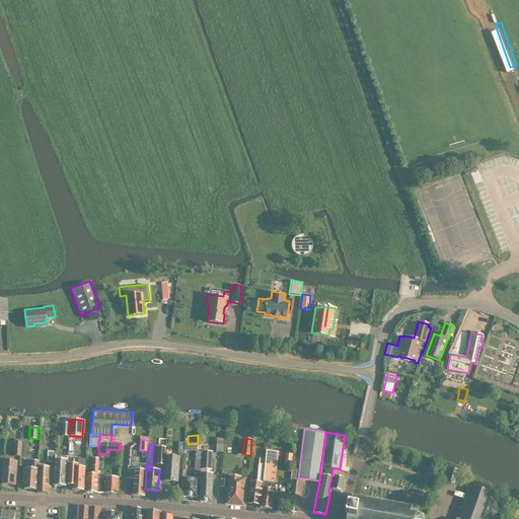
[(156,463),(163,464),(165,446),(158,446),(156,463)]
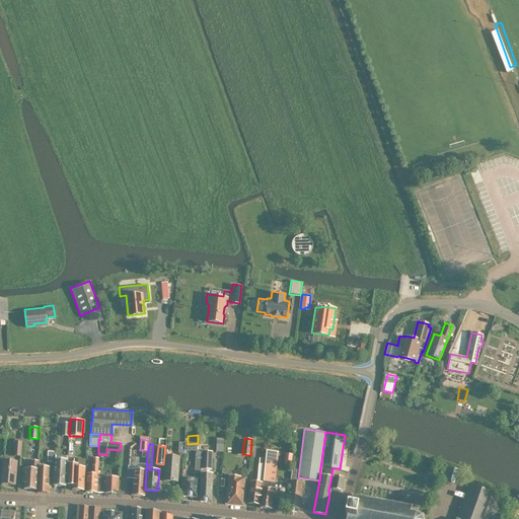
[(287,446),(287,458),(295,458),(295,446),(287,446)]
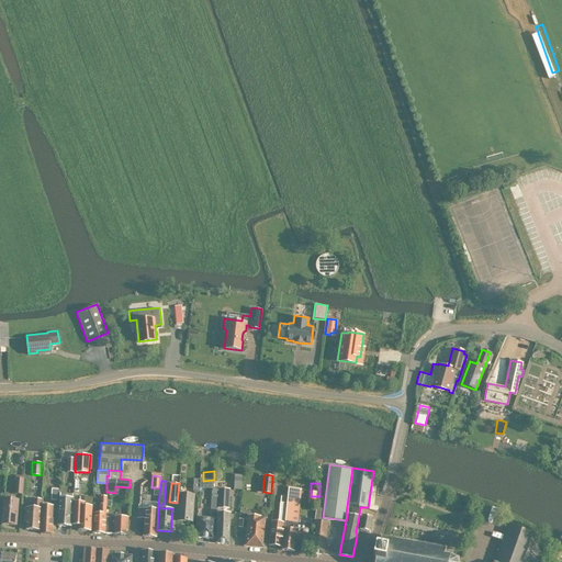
[(217,507),(228,508),(229,489),(211,487),(211,501),(217,501),(217,507)]
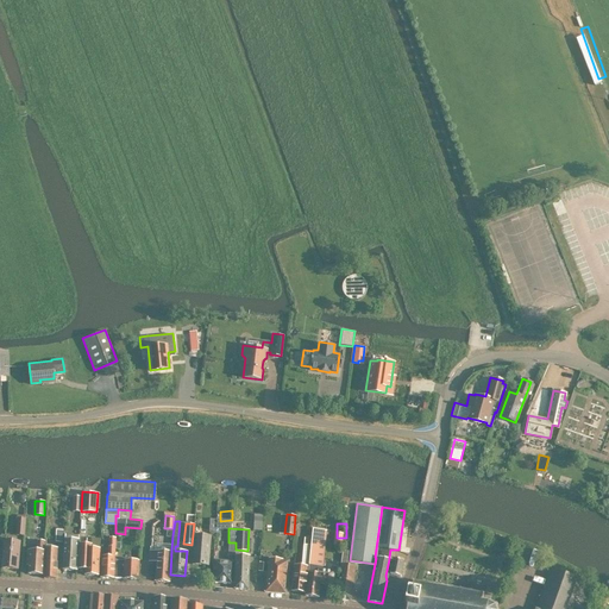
[(322,567),(326,529),(312,528),(311,537),(306,591),(305,591),(305,595),(318,596),(320,583),(333,584),(336,570),(322,567)]
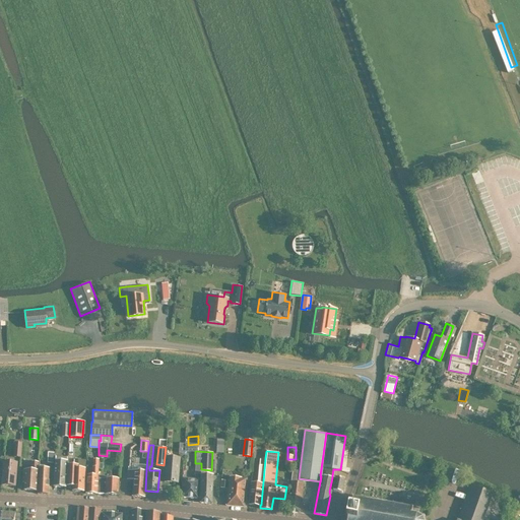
[(164,480),(178,482),(180,456),(166,455),(164,480)]
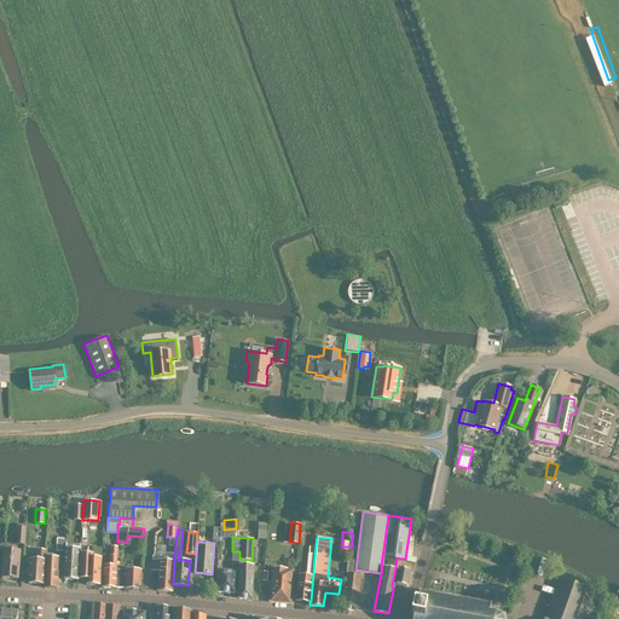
[(116,568),(117,545),(110,545),(110,554),(109,565),(103,563),(102,586),(115,586),(116,568)]
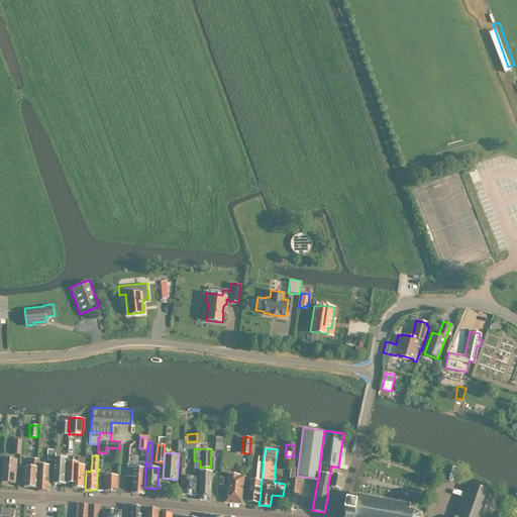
[(257,461),(255,480),(249,479),(246,501),(259,502),(260,502),(264,455),(255,455),(254,461),(257,461)]
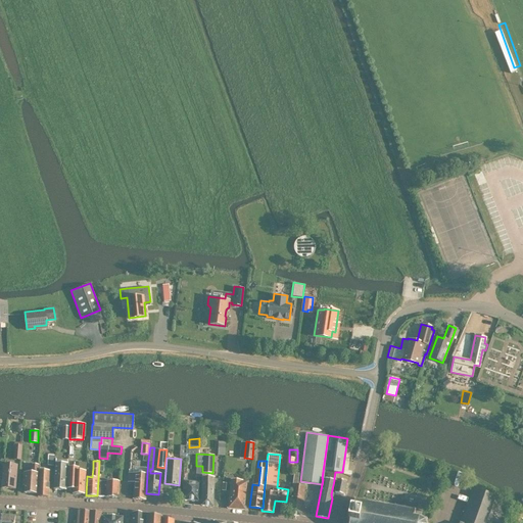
[(53,488),(65,489),(67,463),(55,462),(55,470),(54,470),(53,488)]
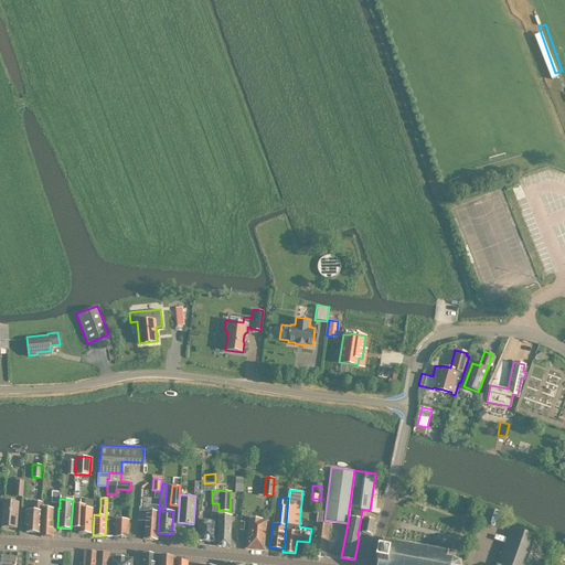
[(72,522),(72,528),(78,528),(78,533),(91,533),(92,508),(93,500),(85,500),(85,504),(80,504),(73,503),(72,522)]
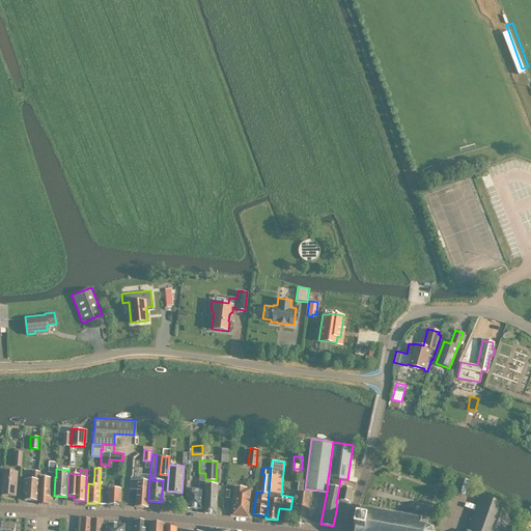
[(24,499),(36,500),(38,471),(32,471),(31,479),(24,479),(23,492),(25,492),(24,499)]
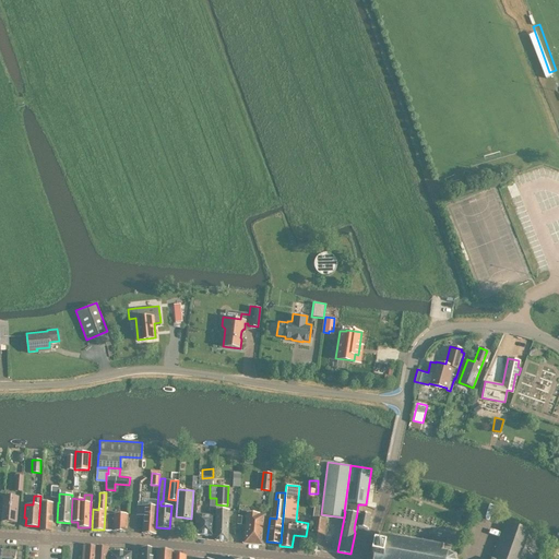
[(1,521),(15,522),(18,499),(3,498),(1,521)]
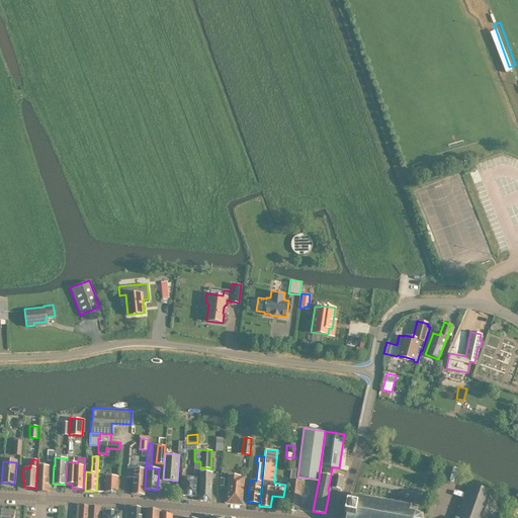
[(180,494),(197,496),(199,467),(200,467),(200,461),(194,461),(193,476),(181,475),(180,494)]
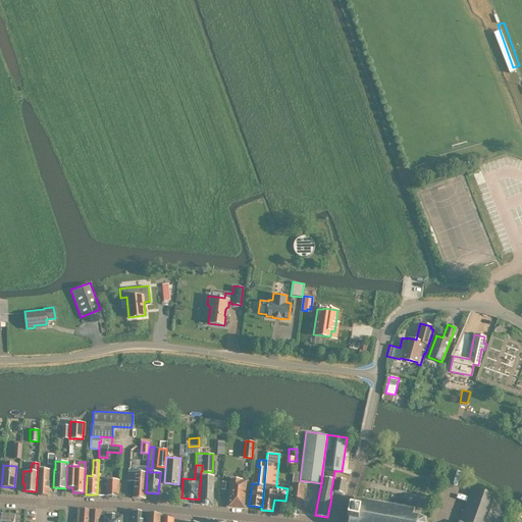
[(37,494),(48,496),(50,469),(44,469),(44,466),(39,466),(37,494)]
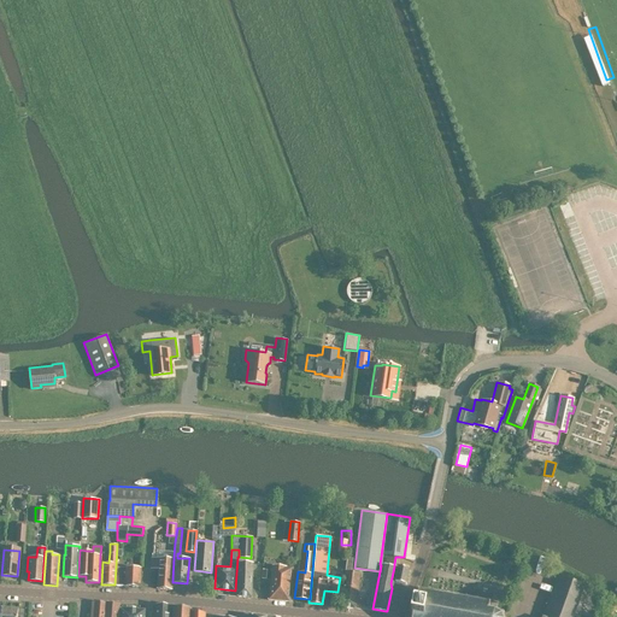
[(157,588),(171,589),(171,582),(172,582),(174,558),(151,557),(151,568),(158,568),(157,588)]
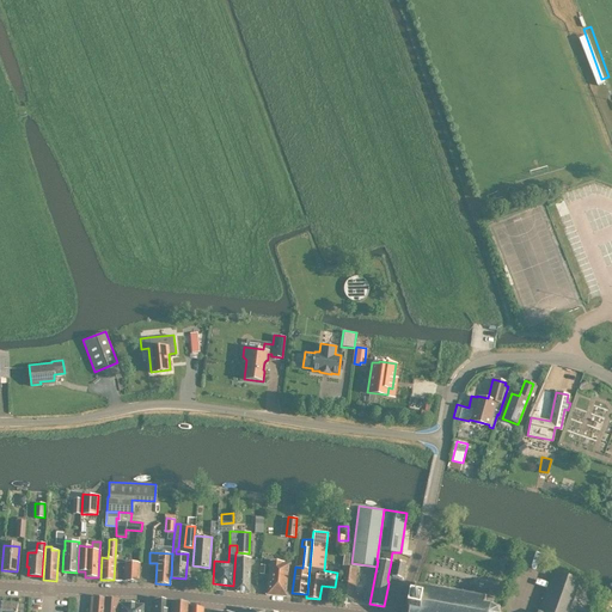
[(337,601),(352,603),(356,568),(348,567),(349,554),(343,552),(342,565),(337,601)]
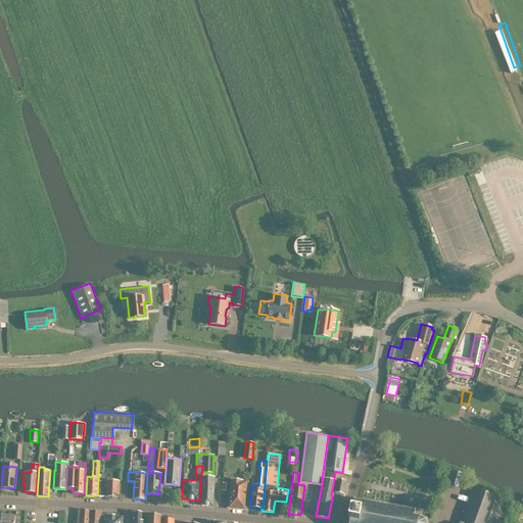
[(200,505),(212,506),(214,476),(201,476),(200,505)]
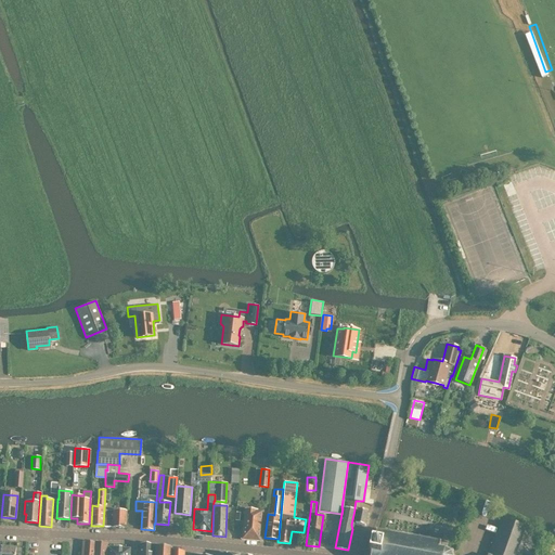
[(241,539),(260,540),(262,510),(244,507),(241,539)]
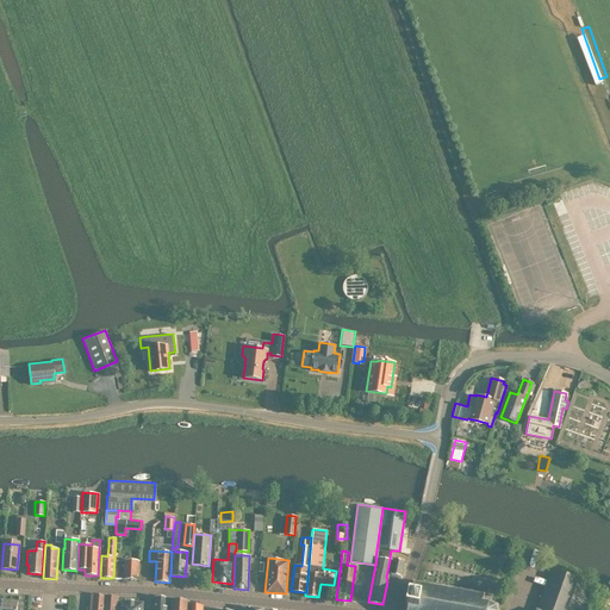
[(404,560),(393,559),(390,574),(400,577),(404,560)]
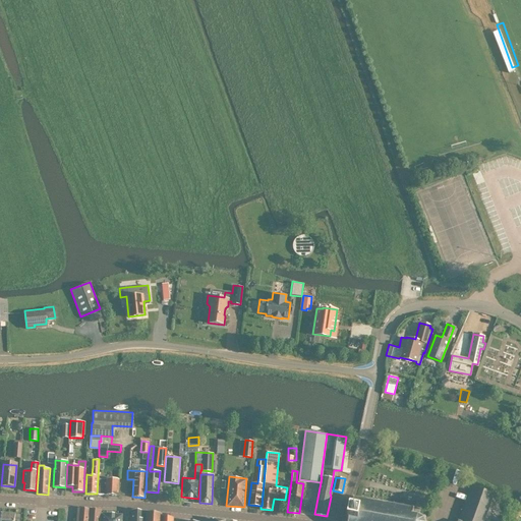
[(97,494),(117,495),(118,478),(106,478),(98,478),(97,494)]
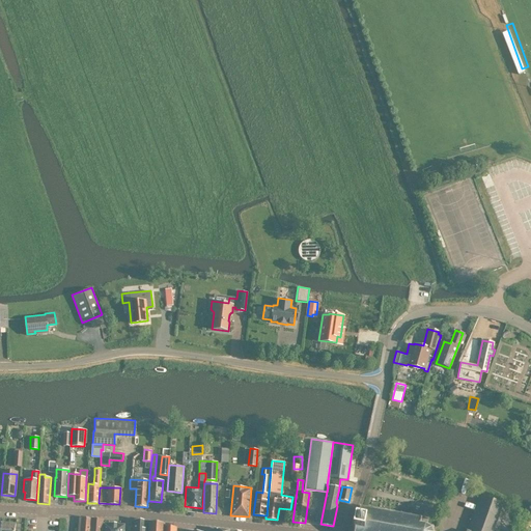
[(490,498),(480,495),(468,530),(467,530),(492,530),(502,504),(502,503),(495,500),(490,498)]
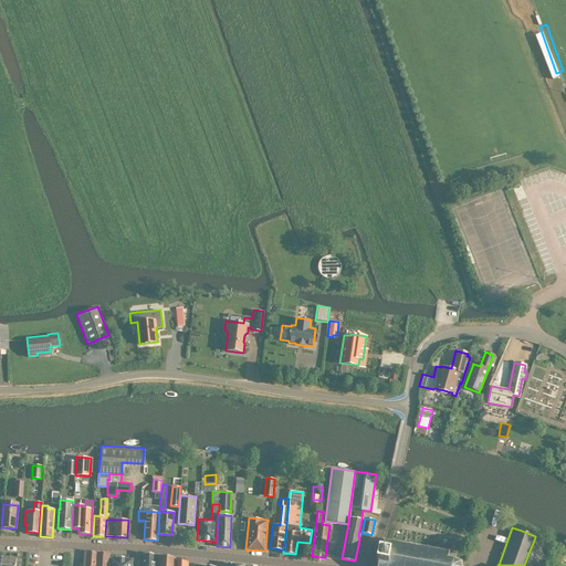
[(383,540),(380,554),(379,553),(376,565),(378,565),(377,565),(460,565),(460,564),(461,563),(460,562),(459,563),(454,561),(456,558),(453,558),(452,559),(448,558),(449,552),(438,549),(439,547),(437,547),(437,549),(428,547),(428,546),(427,545),(426,547),(418,546),(418,544),(416,544),(416,545),(407,544),(407,542),(405,542),(405,544),(396,542),(396,541),(395,540),(395,542),(383,540)]
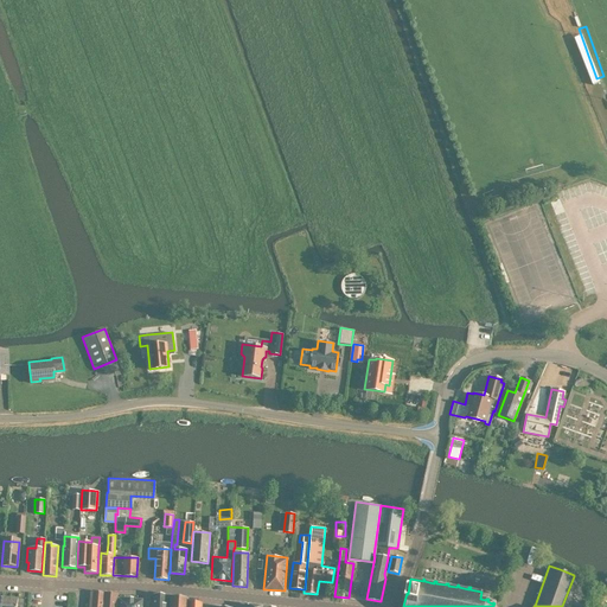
[(116,606),(117,593),(90,592),(88,606),(116,606)]
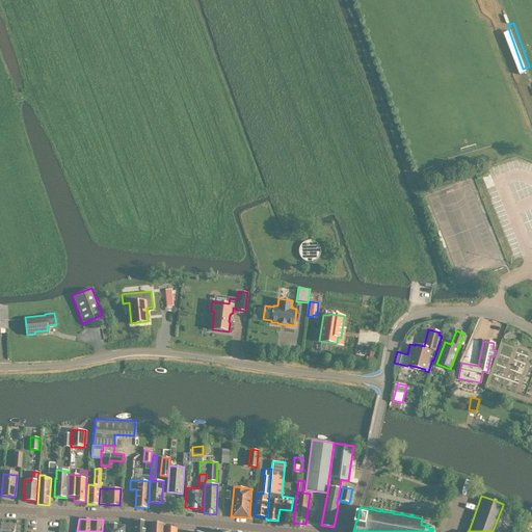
[(145,531),(147,522),(134,521),(133,531),(145,531)]
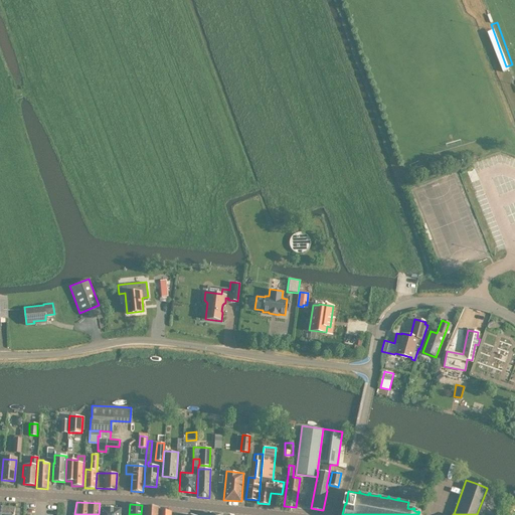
[(158,514),(159,507),(144,505),(143,514),(158,514)]
